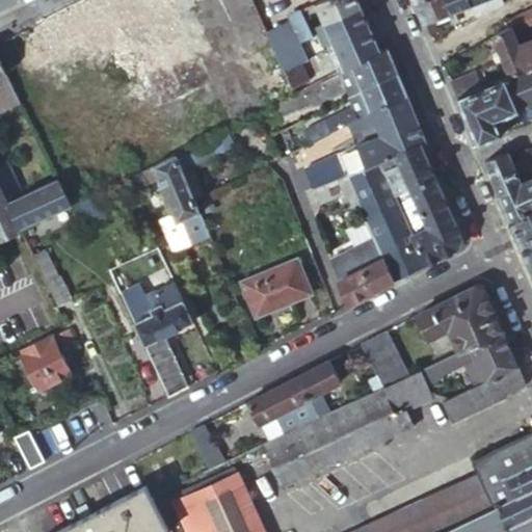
[(151,29),(135,0),(83,0),(36,23),(46,41),(45,42),(48,47),(110,18),(120,36),(121,36),(133,62),(161,49),(151,29)]
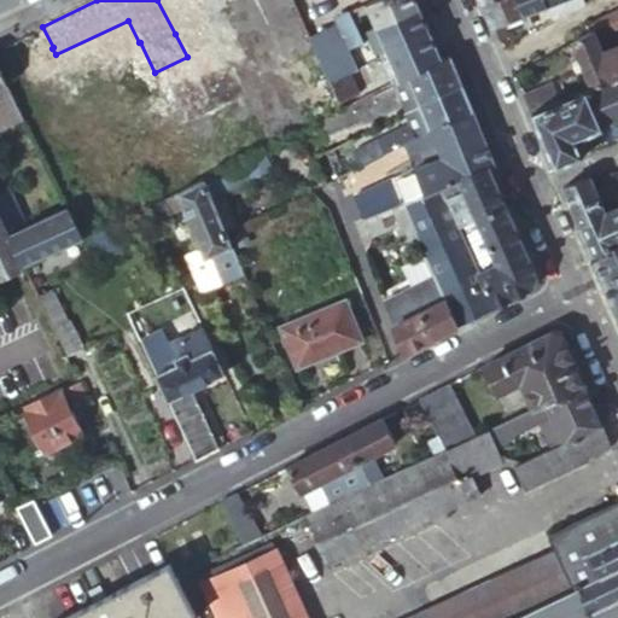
[(209,17),(200,0),(157,0),(175,34),(186,29),(187,30),(196,25),(196,24),(209,17)]
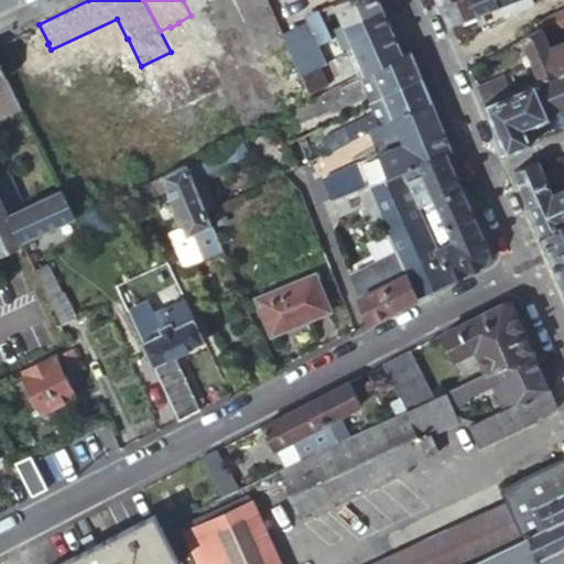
[(379,0),(350,0),(327,12),(329,17),(338,13),(345,28),(384,10),(379,0)]
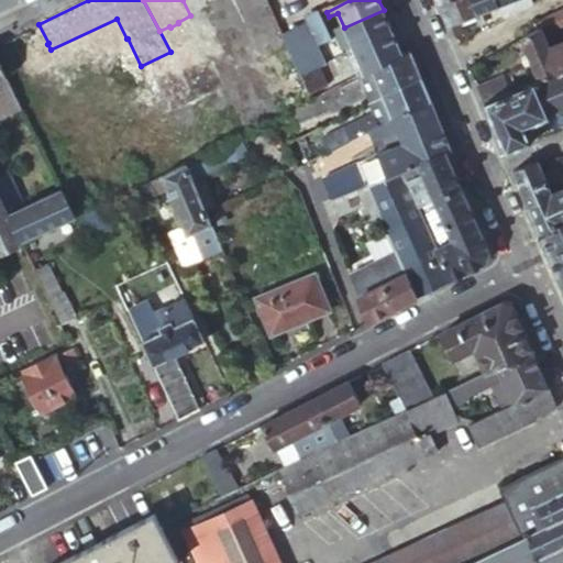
[(496,6),(493,0),(437,0),(454,39),(461,35),(455,21),(474,13),(478,24),(484,22),(481,11),(496,6)]
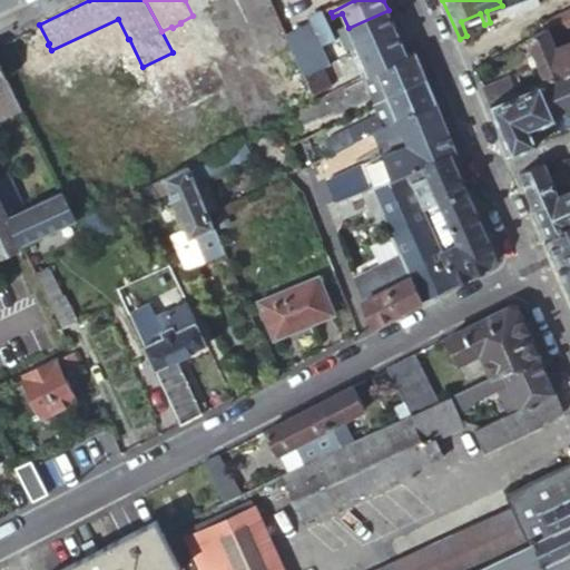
[(537,3),(536,0),(499,0),(502,6),(508,18),(537,3)]
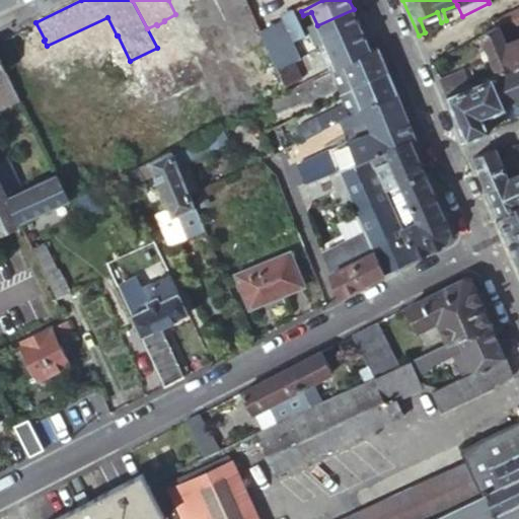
[(509,26),(518,22),(518,6),(504,13),(509,26)]
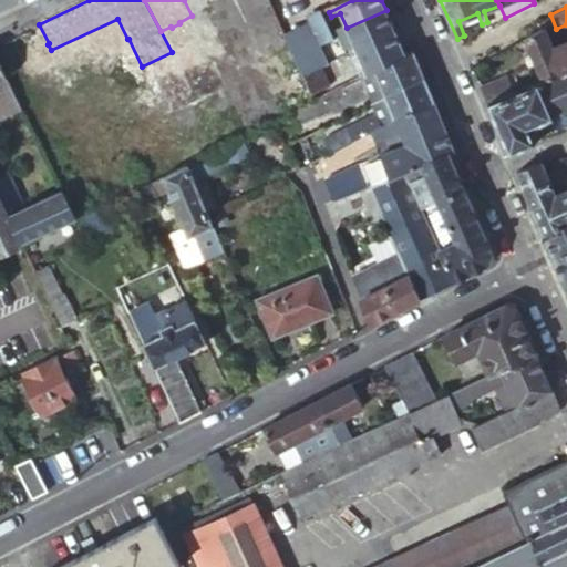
[(394,31),(387,10),(347,28),(354,48),(394,31)]
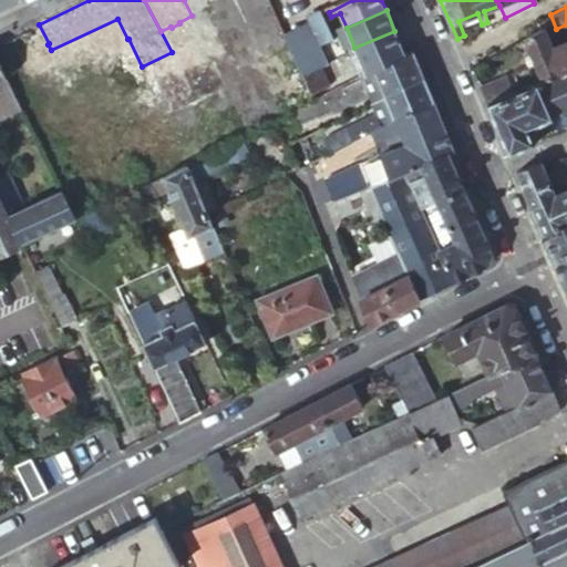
[(546,33),(556,29),(550,14),(538,20),(542,28),(544,28),(546,33)]
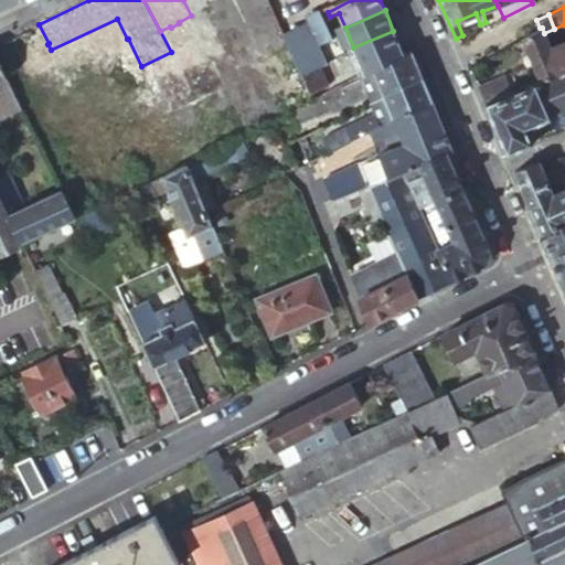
[(333,42),(324,22),(311,27),(321,48),(333,42)]
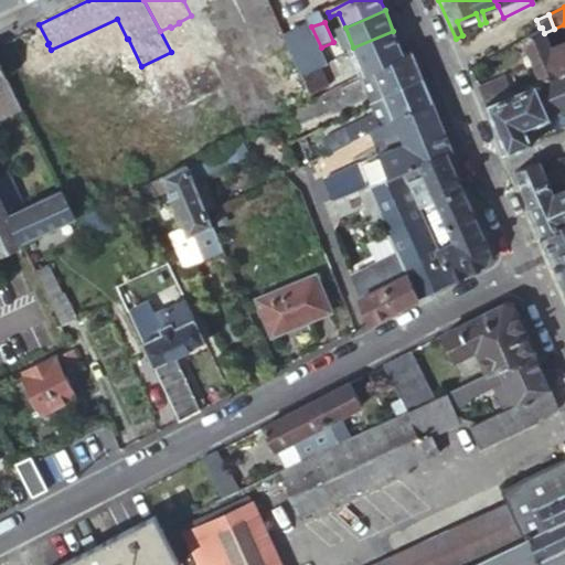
[(321,48),(311,27),(285,35),(304,78),(323,70),(329,67),(329,65),(321,48)]
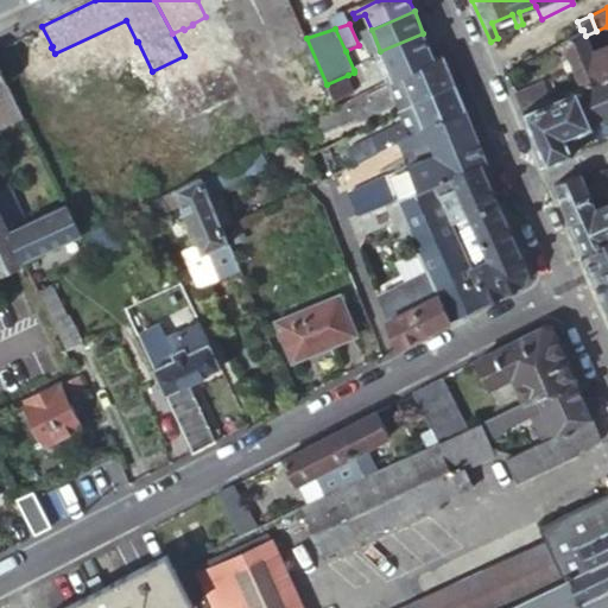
[(581,30),(562,40),(568,57),(562,61),(561,65),(563,69),(567,73),(574,70),(580,87),(602,77),(591,52),(586,36),(583,30),(581,30)]
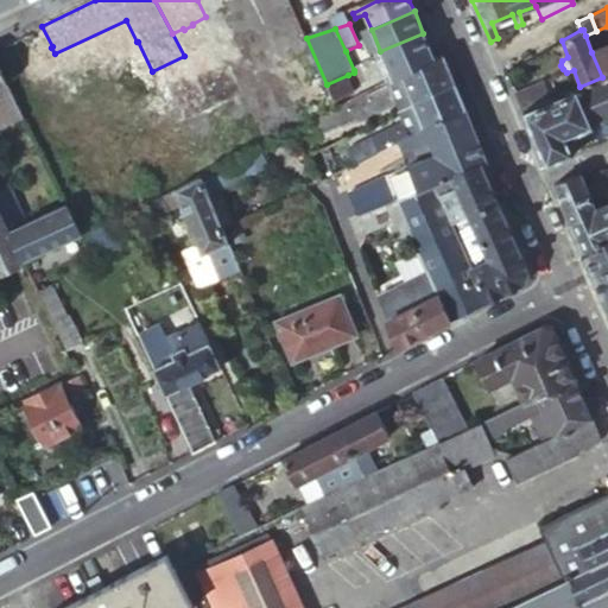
[(435,58),(423,33),(380,51),(394,82),(404,77),(435,61),(435,58)]
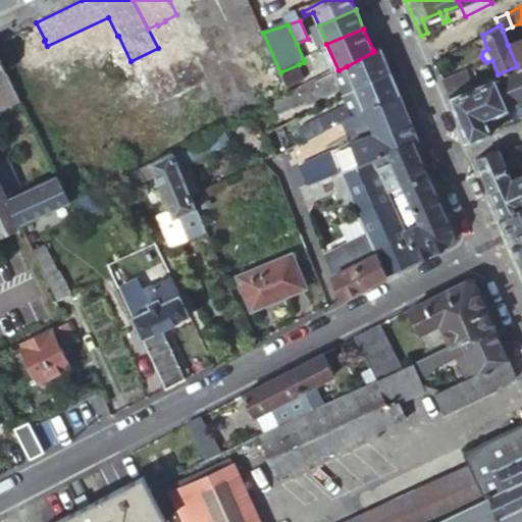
[(517,66),(521,63),(521,38),(508,45),(517,66)]
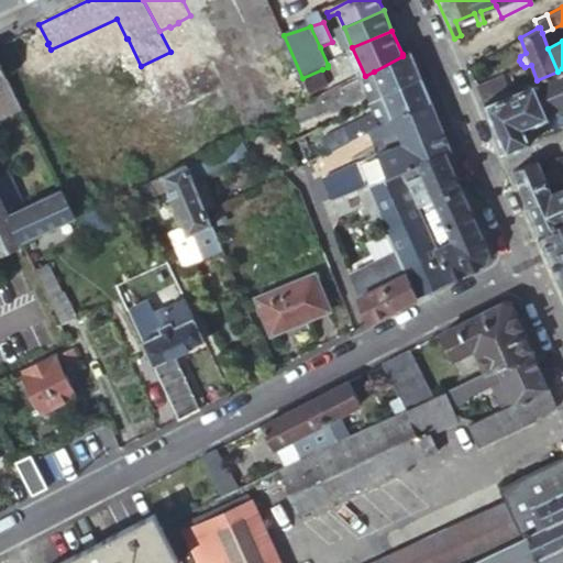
[(409,51),(403,54),(403,56),(374,72),(384,97),(420,79),(409,51)]
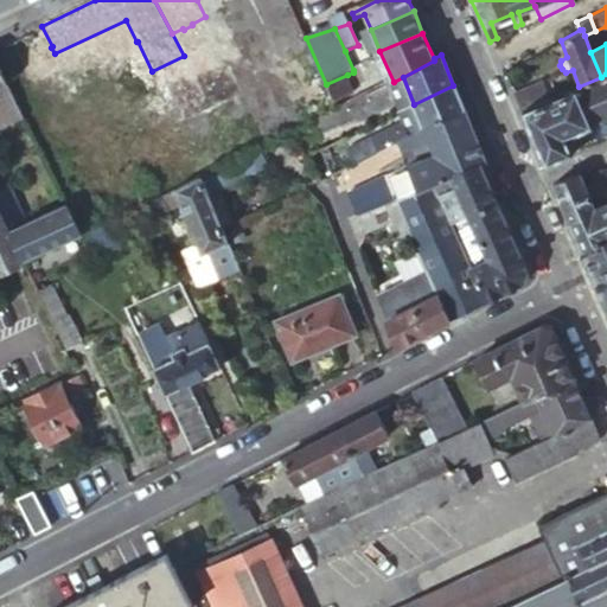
[(579,87),(549,98),(519,112),(544,165),(570,153),(564,138),(589,126),(588,123),(606,115),(606,74),(601,77),(579,87)]
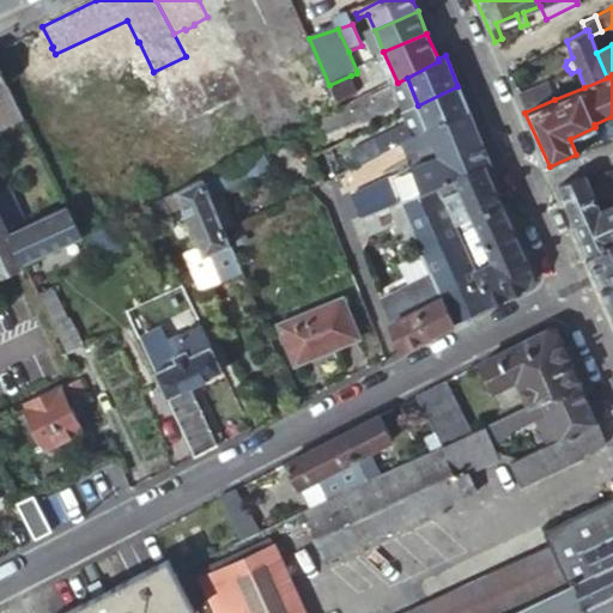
[(329,85),(335,98),(344,95),(347,93),(350,92),(356,89),(351,76),(329,85)]
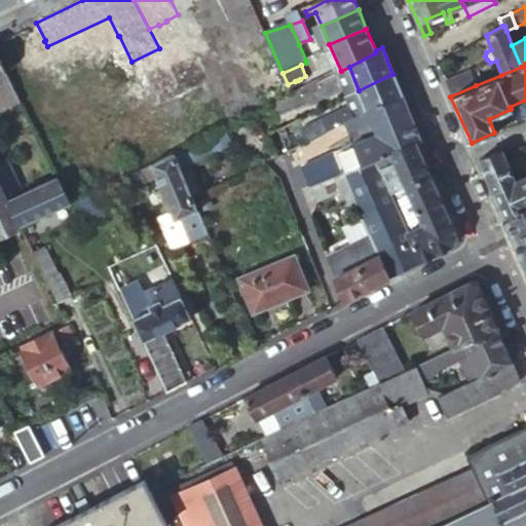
[(341,71),(337,74),(342,88),(347,97),(359,90),(349,67),(341,71)]
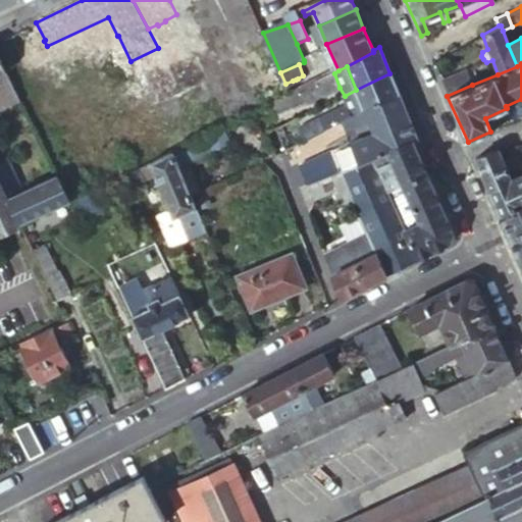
[(466,70),(440,82),(447,96),(472,85),(466,70)]
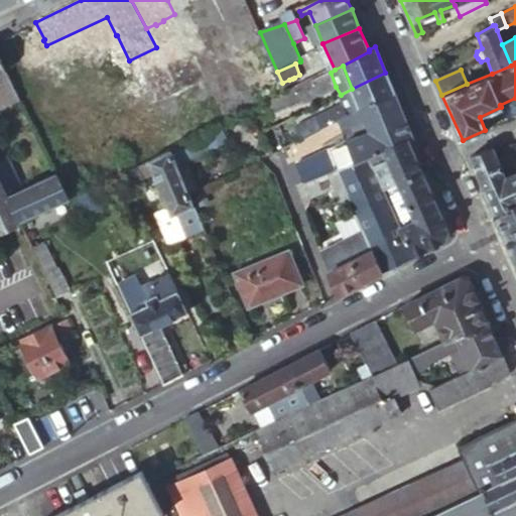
[(16,88),(7,71),(0,74),(0,85),(4,94),(16,88)]
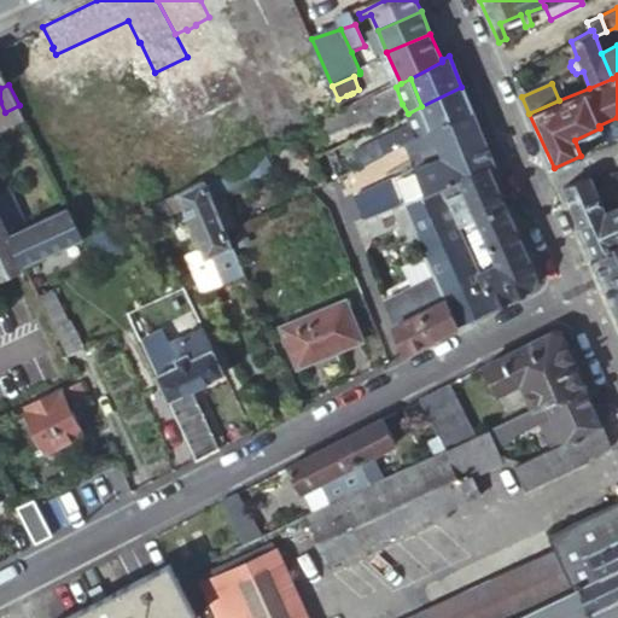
[(396,87),(344,112),(325,122),(333,139),(402,104),(396,87)]
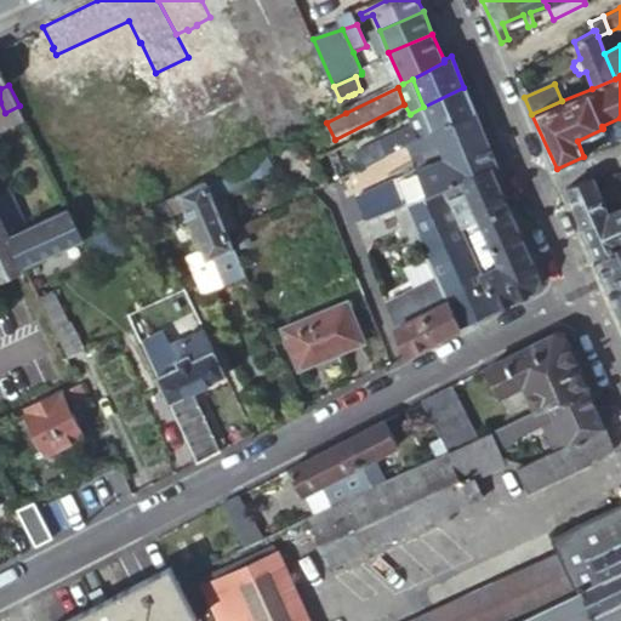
[(474,114),(463,87),(423,107),(434,134),(474,114)]
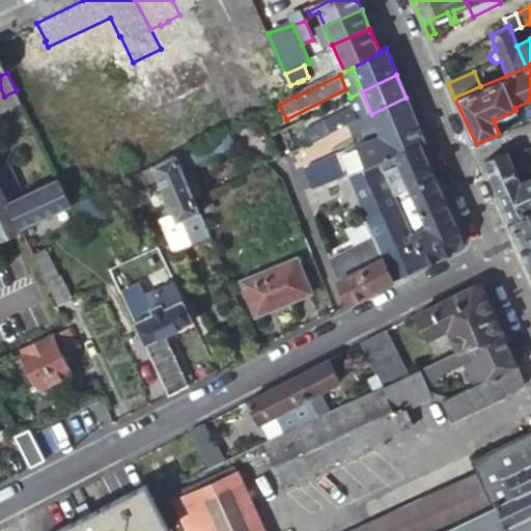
[(290,85),(292,91),(300,87),(298,82),(290,85)]
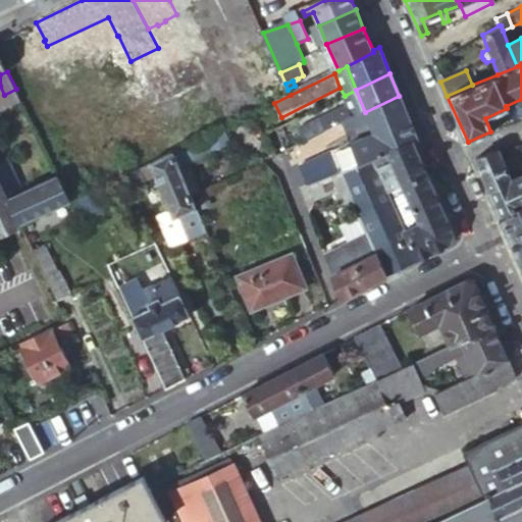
[(22,102),(16,89),(4,95),(3,96),(9,109),(22,102)]
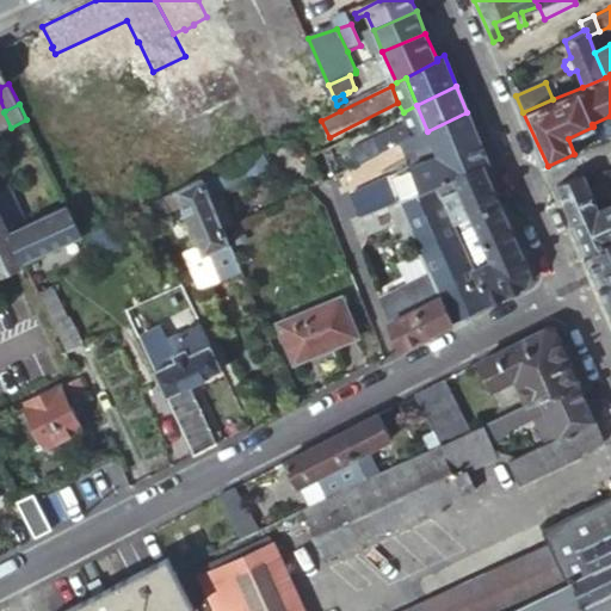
[(427,131),(417,105),(403,112),(402,113),(407,125),(413,139),(427,131)]
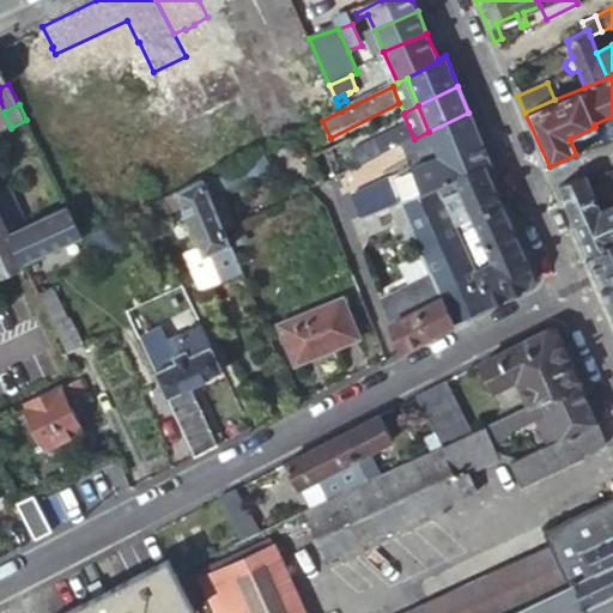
[(490,164),(468,113),(429,132),(439,157),(419,167),(414,169),(424,193),(439,187),(456,180),(486,167),(490,164)]
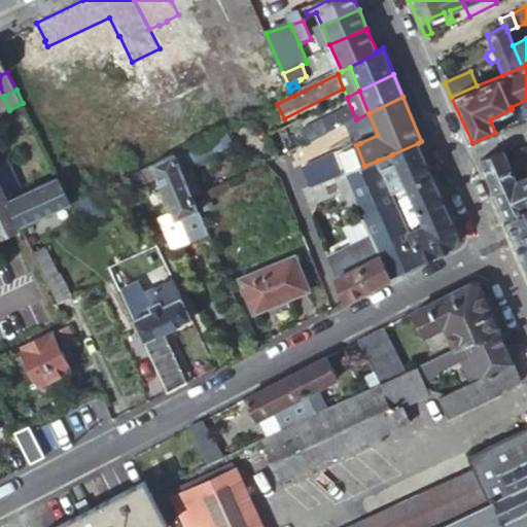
[(303,119),(280,131),(289,153),(352,121),(356,119),(351,108),(307,131),(303,119)]
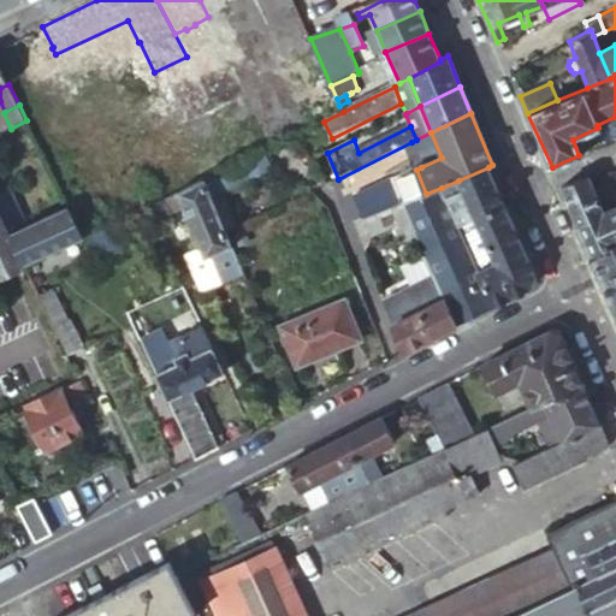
[(442,158),(431,132),(416,140),(412,142),(421,167),(442,158)]
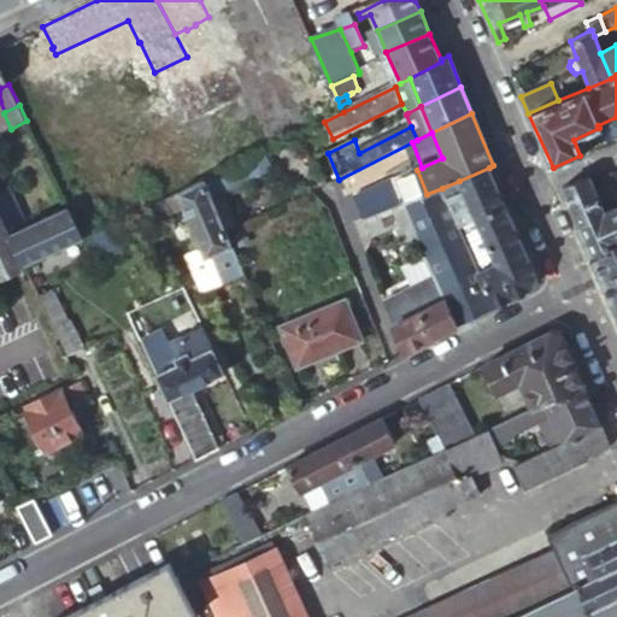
[(259,154),(206,181),(213,199),(269,171),(259,154)]
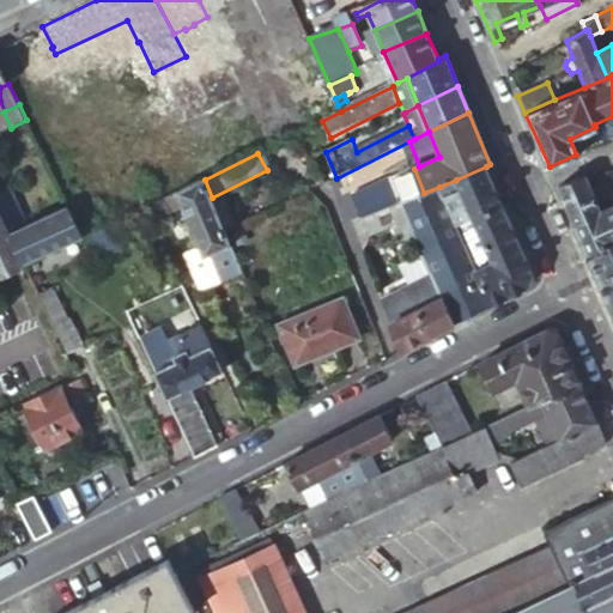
[(502,204),(486,167),(456,180),(469,211),(461,213),(465,220),(472,218),(502,204)]
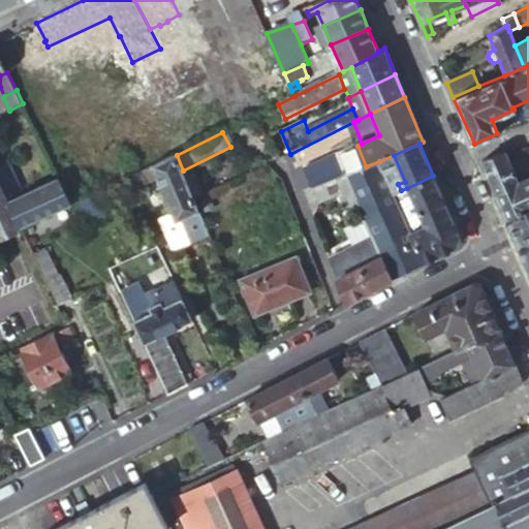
[(307,167),(315,188),(316,187),(345,176),(366,166),(358,146),(307,167)]
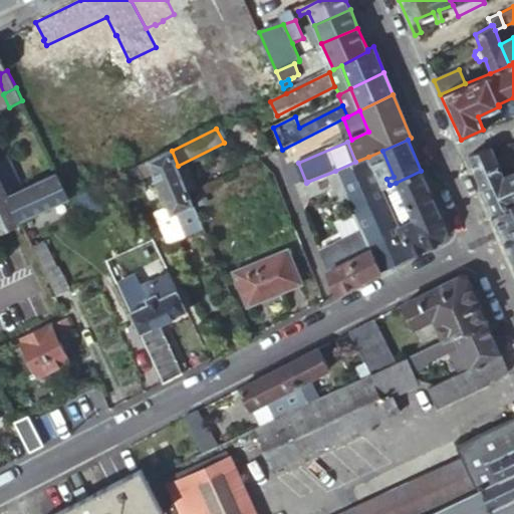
[(488,146),(467,155),(475,175),(496,165),(488,146)]
